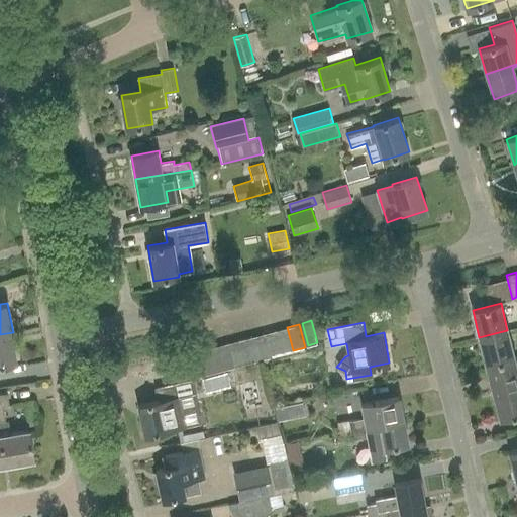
[(287,327),(276,330),(282,353),(293,350),(287,327)]
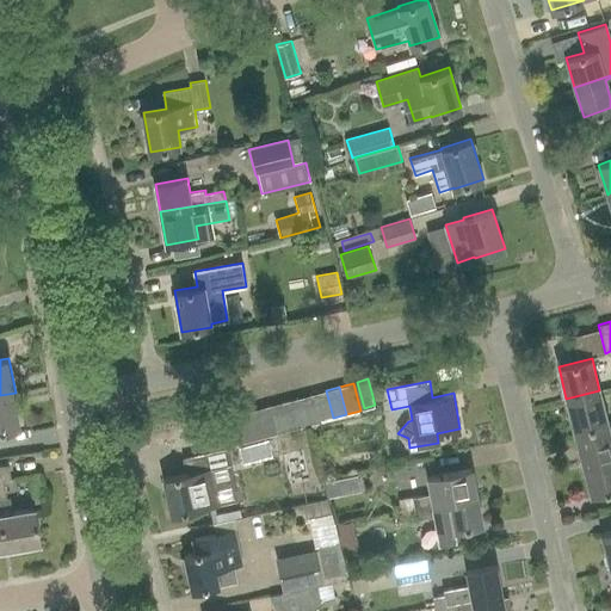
[(326,390),(312,394),(319,423),(333,418),(326,390)]
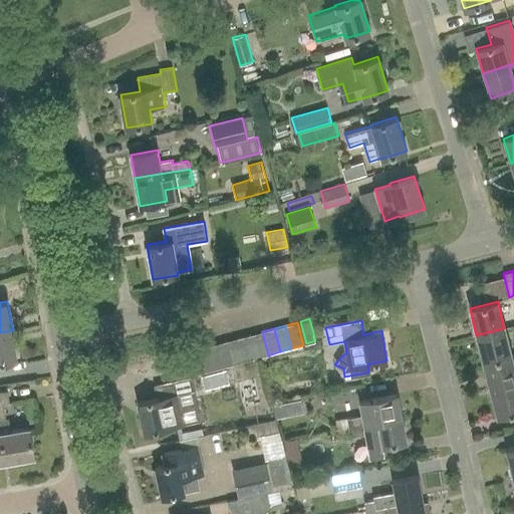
[(511,354),(504,328),(476,335),(483,361),(511,354)]
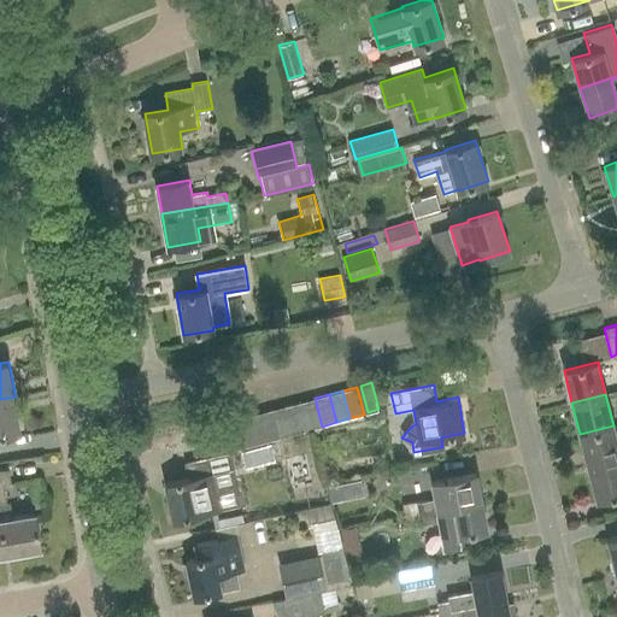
[(16,397),(0,399),(0,435),(23,432),(16,397)]
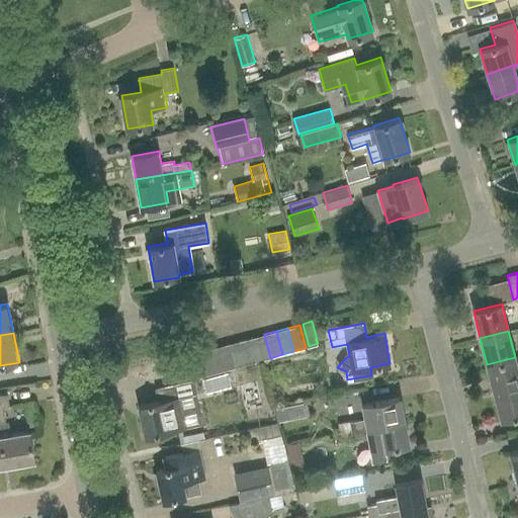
[(264,334),(252,337),(258,361),(270,358),(264,334)]
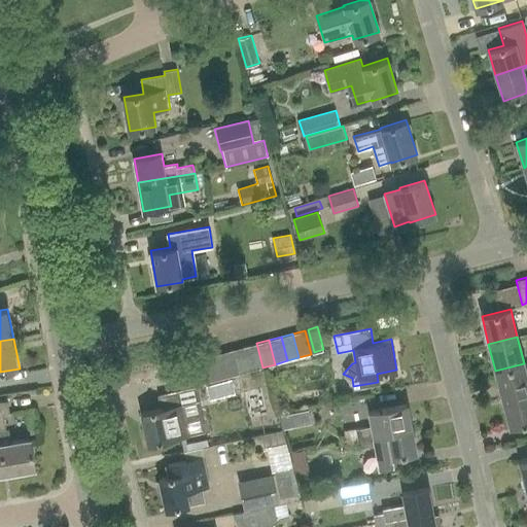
[(244,346),(251,371),(262,367),(256,343),(244,346)]
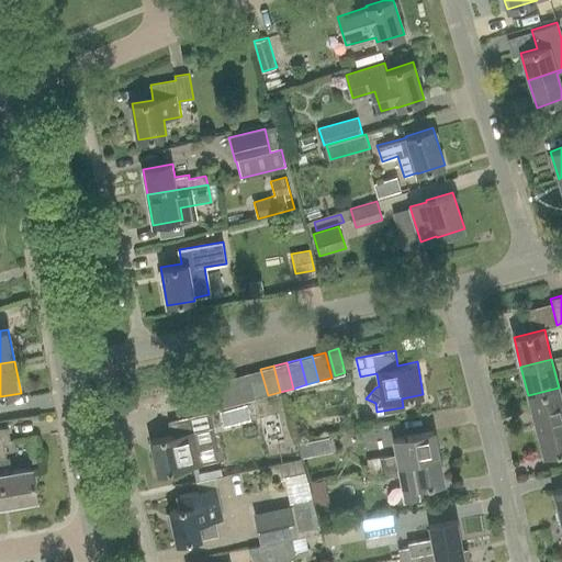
[(260,369),(248,372),(255,398),(268,395),(260,369)]
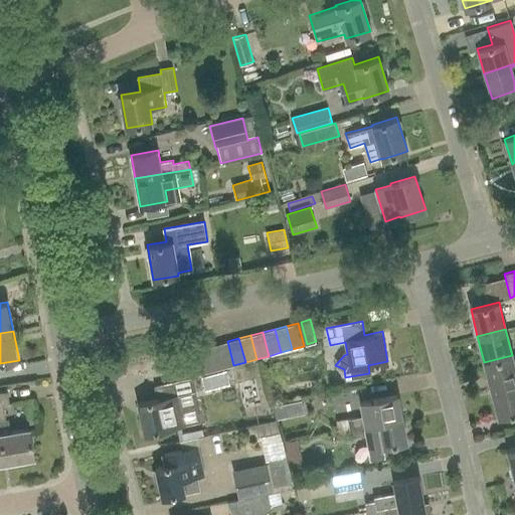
[(227,341),(215,345),(221,368),(233,365),(227,341)]
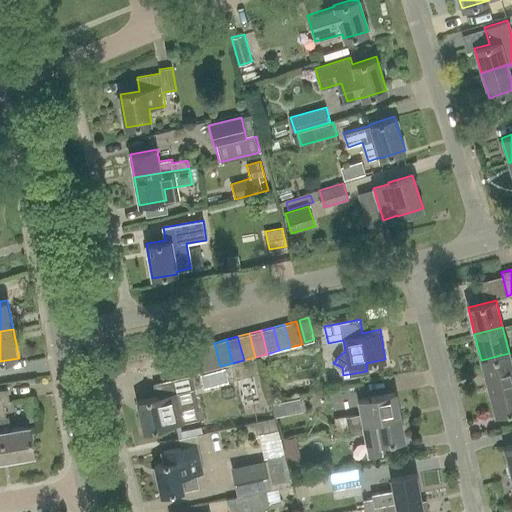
[(214,343),(202,346),(209,369),(220,366),(214,343)]
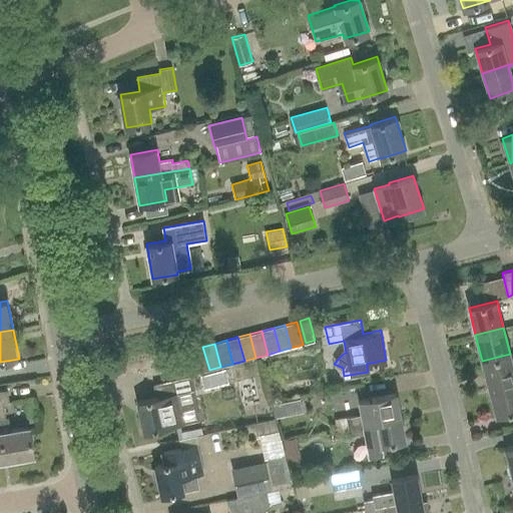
[(197,373),(209,370),(202,347),(191,350),(197,373)]
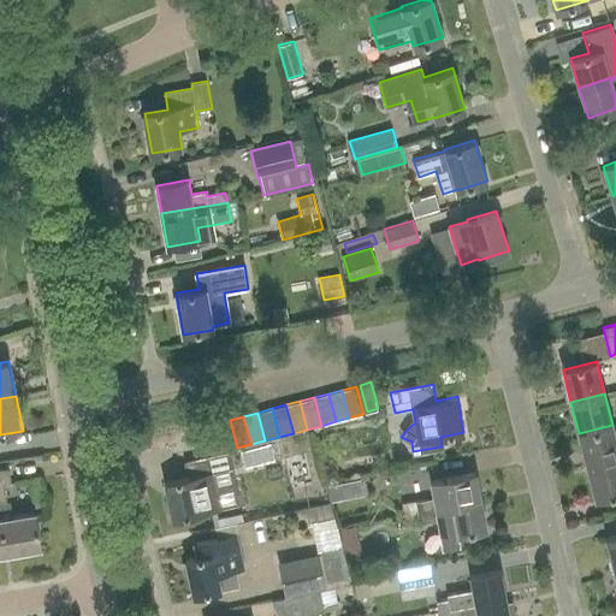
[(615,457),(615,438),(612,425),(579,433),(587,466),(615,457)]
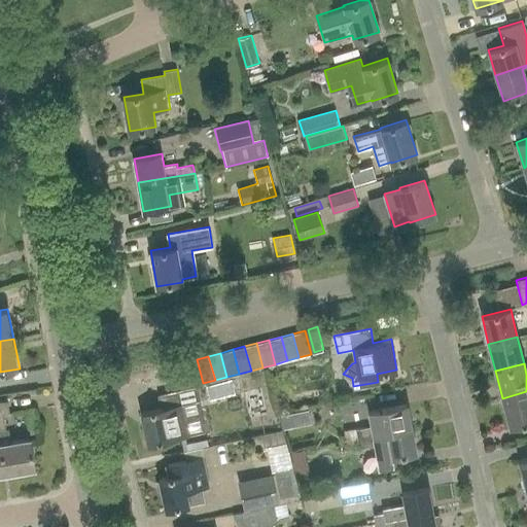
[(167,393),(169,406),(141,412),(148,443),(188,434),(181,402),(199,398),(198,387),(167,393)]
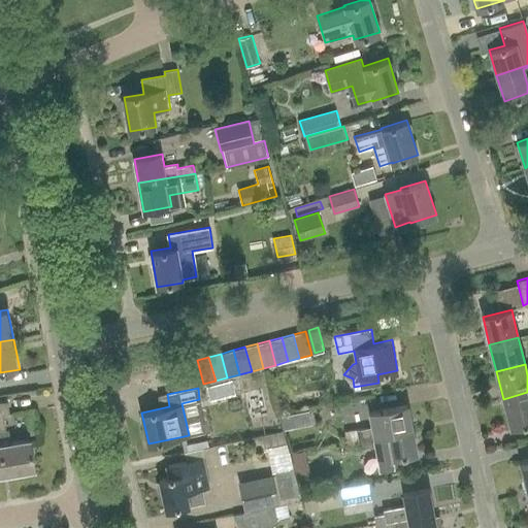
[(527,392),(503,399),(510,428),(527,423),(527,392)]
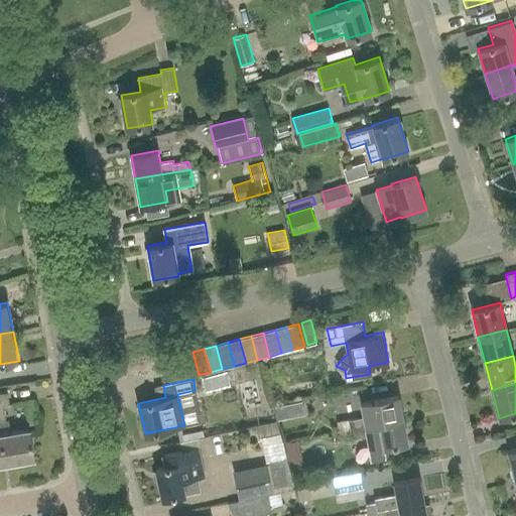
[(0,423),(6,463),(35,458),(30,428),(11,431),(9,420),(7,420),(4,406),(10,405),(8,392),(0,393),(0,423)]
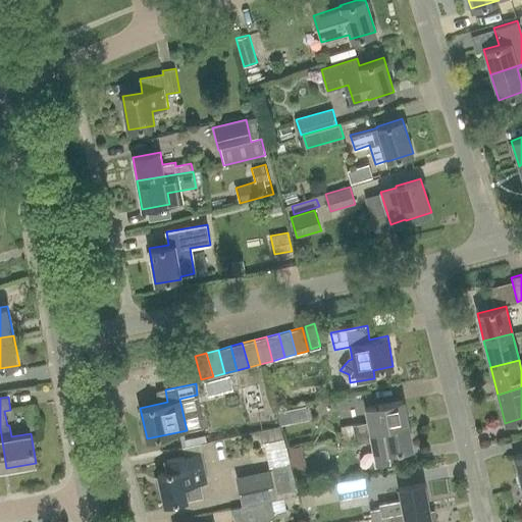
[(354,433),(408,423),(403,400),(365,407),(367,422),(352,425),(354,433)]
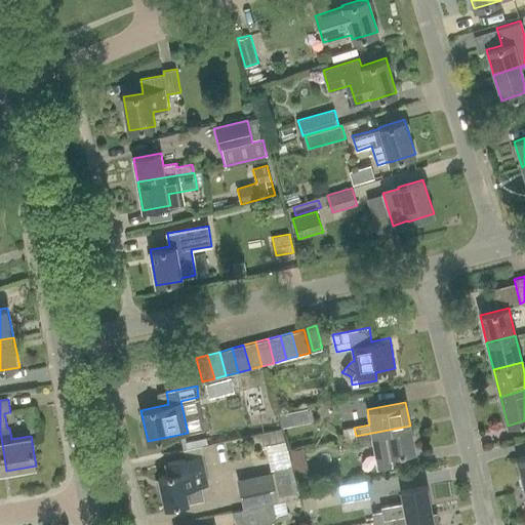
[(311,405),(284,411),(287,422),(314,416),(311,405)]
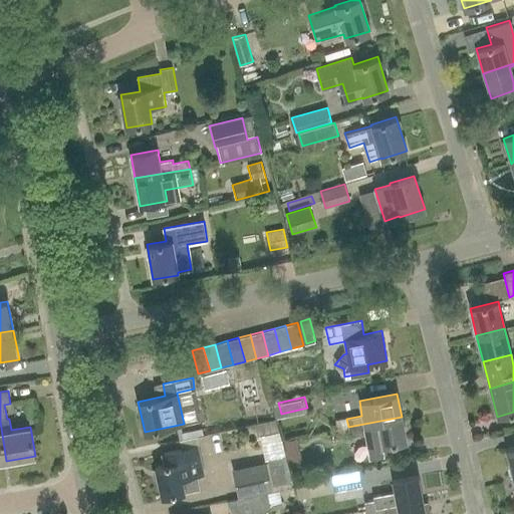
[(350,438),(365,435),(368,449),(371,451),(381,449),(381,445),(406,441),(402,417),(348,427),(350,438)]
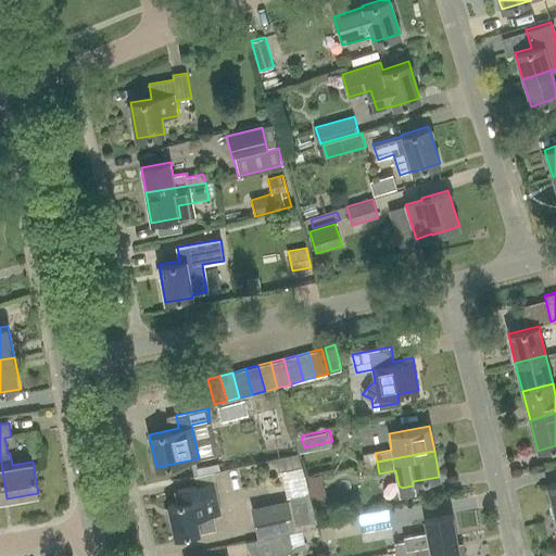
[(299,455),(269,462),(273,474),(301,467),(299,455)]
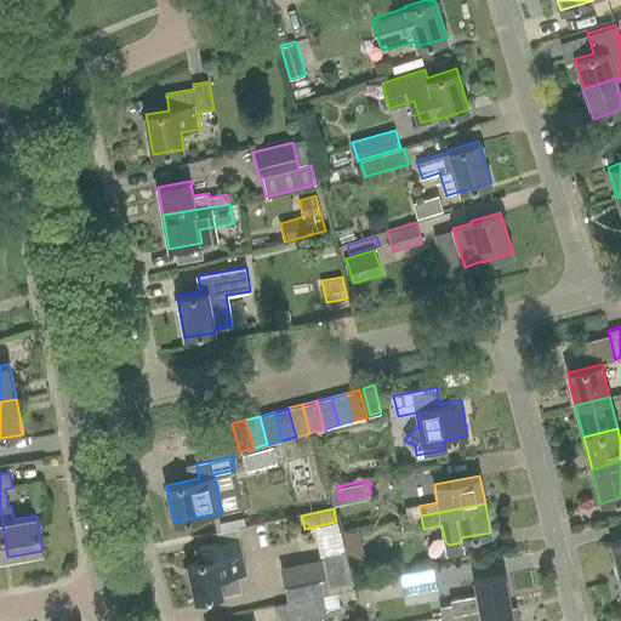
[(362,546),(358,529),(345,531),(348,548),(362,546)]
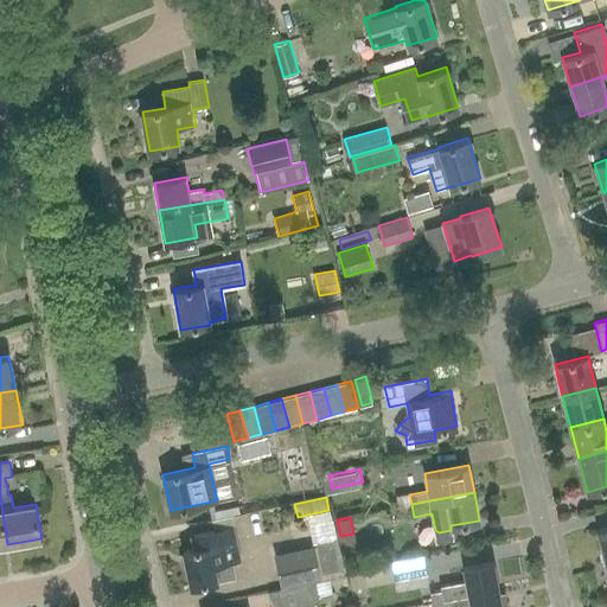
[(217,580),(230,577),(228,563),(241,561),(234,526),(193,535),(196,547),(183,549),(191,586),(217,580)]
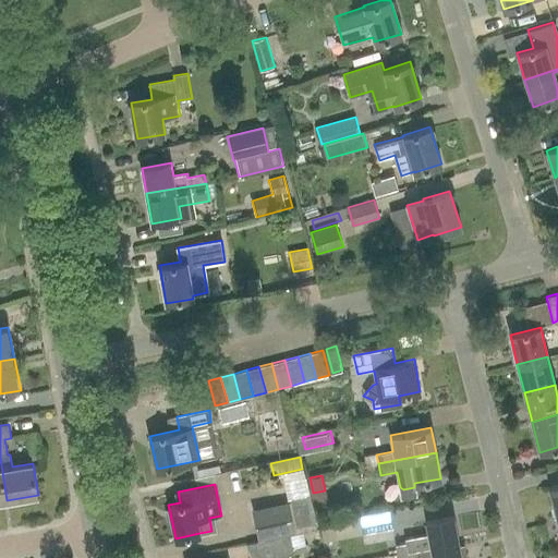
[(557,514),(557,484),(548,486),(556,516),(557,514)]
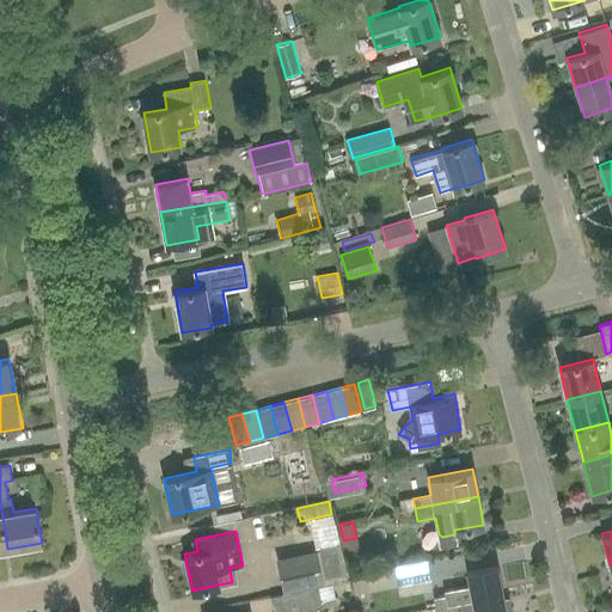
[(320,551),(316,552),(323,586),(348,580),(338,544),(319,548),(320,551)]
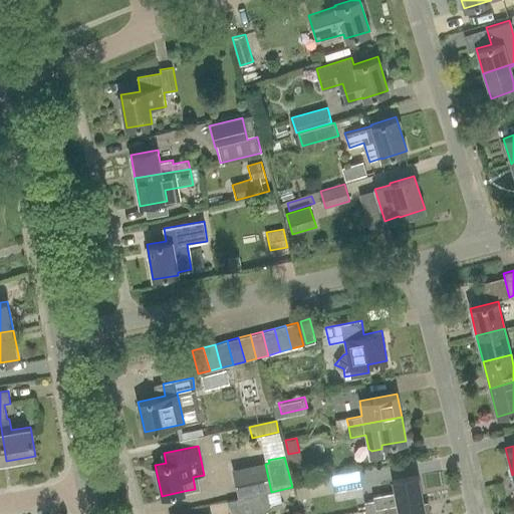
[(265,464),(234,471),(240,498),(271,492),(265,464)]
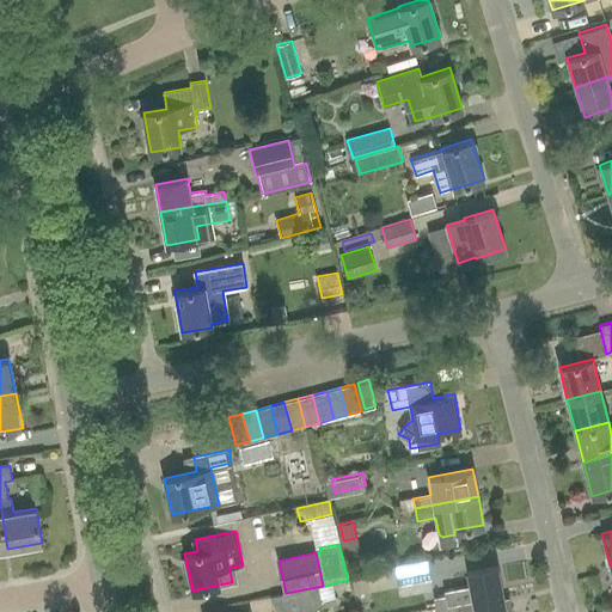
[(396,565),(399,585),(432,579),(428,560),(396,565)]
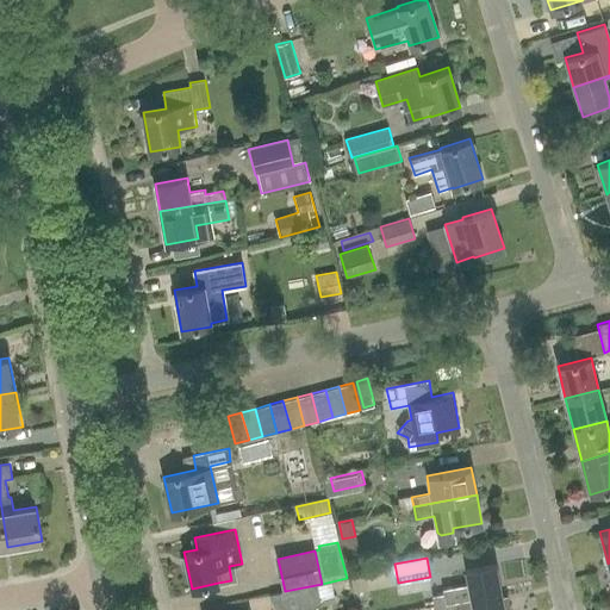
[(434,596),(435,603),(502,591),(496,564),(466,568),(470,584),(443,589),(444,593),(434,596)]
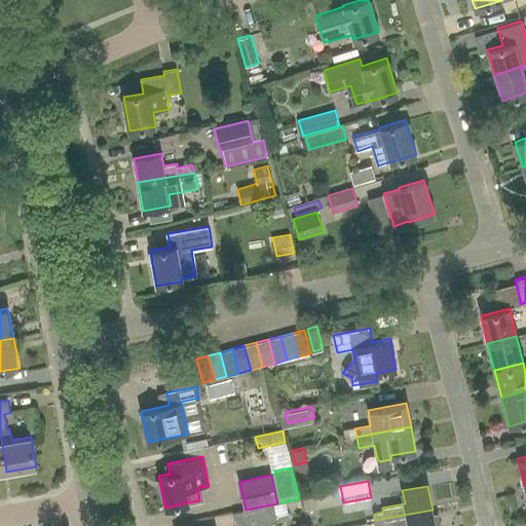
[(236,525),(257,525),(290,519),(286,501),(234,513),(236,525)]
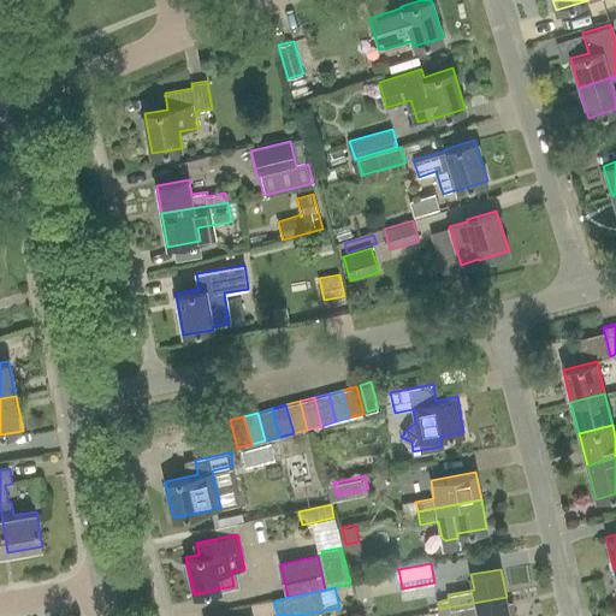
[(515,615),(514,608),(508,609),(507,597),(439,609),(439,615),(515,615)]
